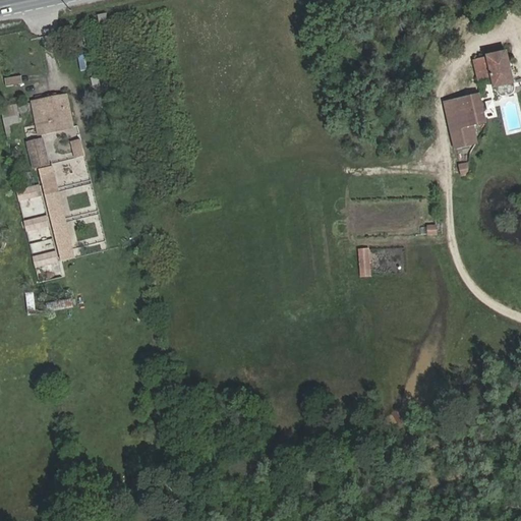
[(97,14),(98,22),(106,21),(106,13),(97,14)]
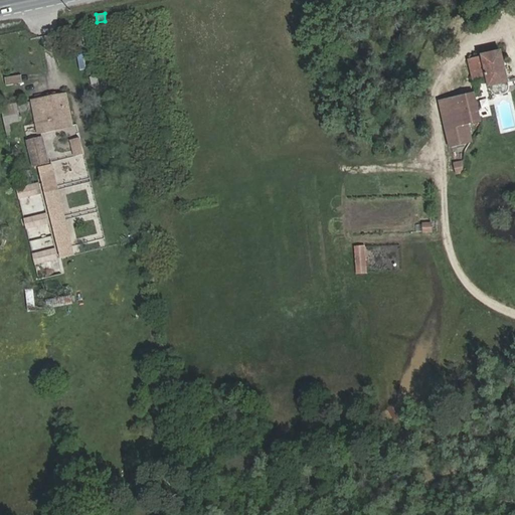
[(483,54),(489,79),(490,84),(508,80),(502,49),(483,54)]
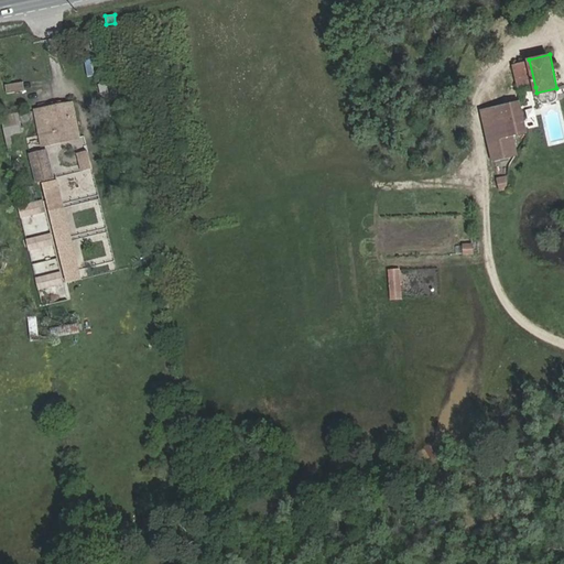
[(520,90),(535,87),(529,60),(514,62),(520,90)]
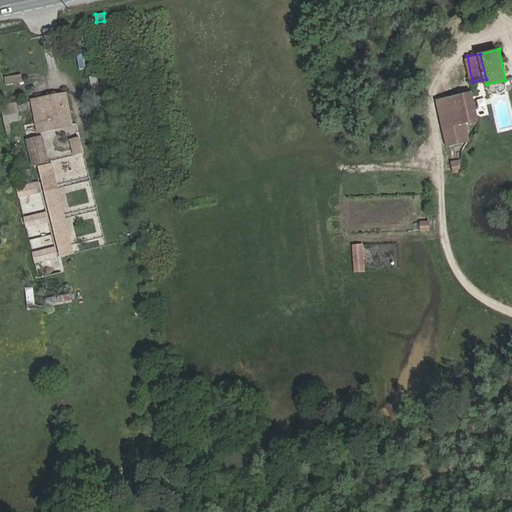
[(8,85),(24,83),(23,74),(7,76),(8,85)]
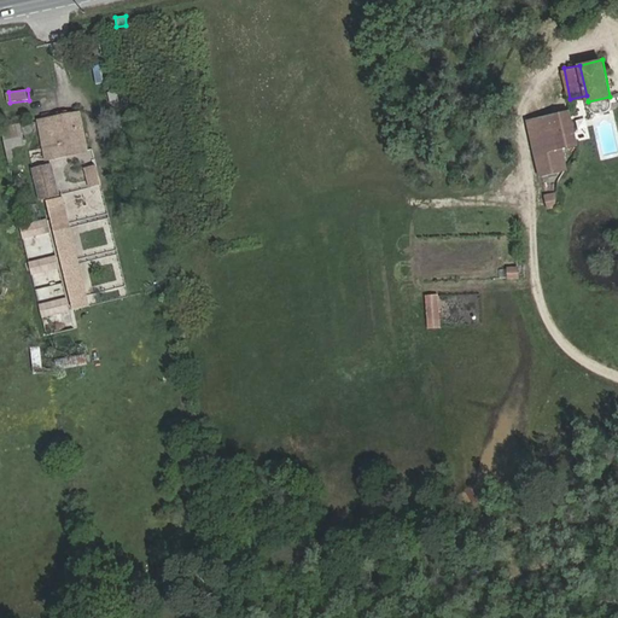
[(109,104),(118,103),(116,91),(108,92),(109,104)]
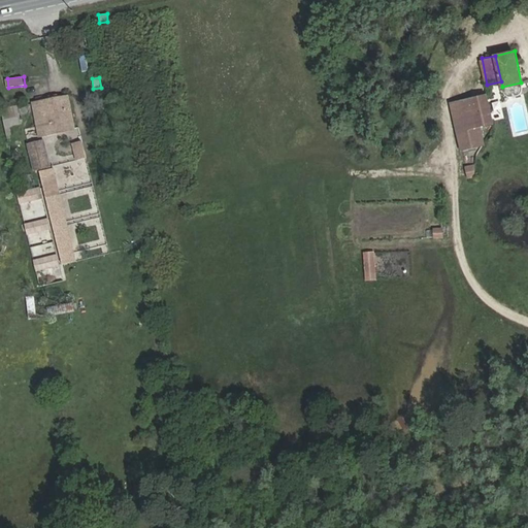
[(458,151),(484,145),(480,127),(491,125),(486,94),(449,101),(458,151)]
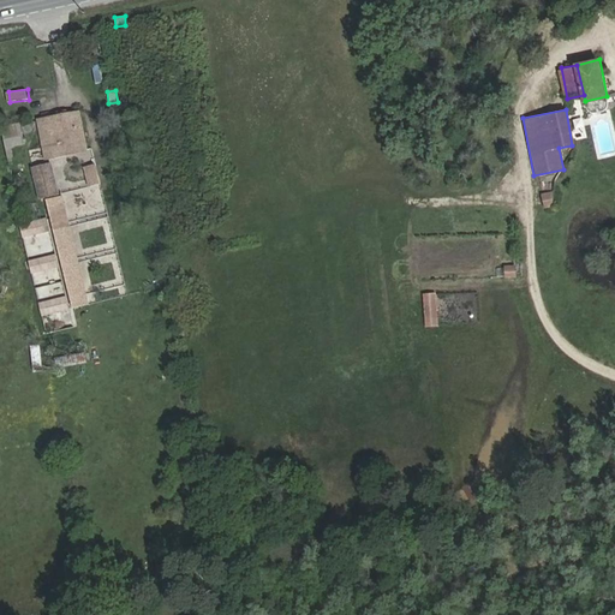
[(73,141),(75,145),(85,144),(79,114),(43,121),(49,147),(57,144),(73,141)]
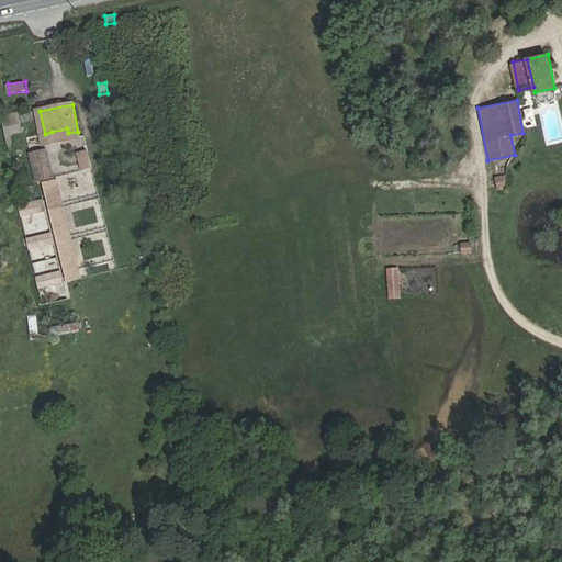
[(29,153),(36,182),(56,177),(48,147),(29,153)]
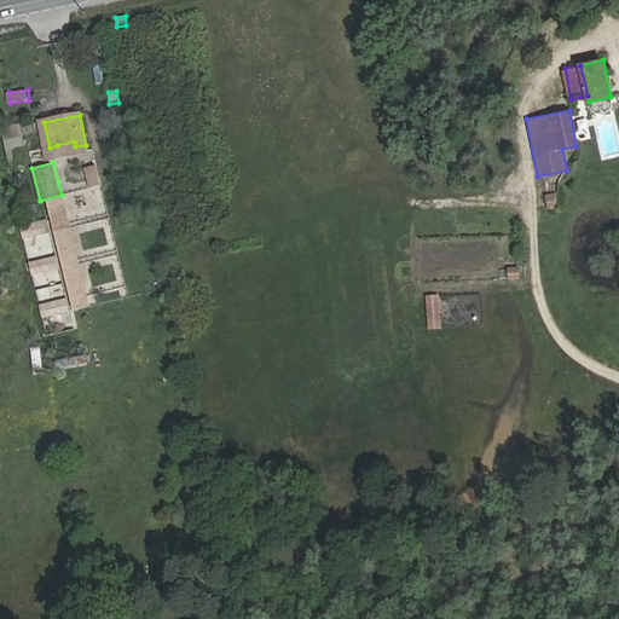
[(94,166),(84,168),(88,187),(99,185),(94,166)]
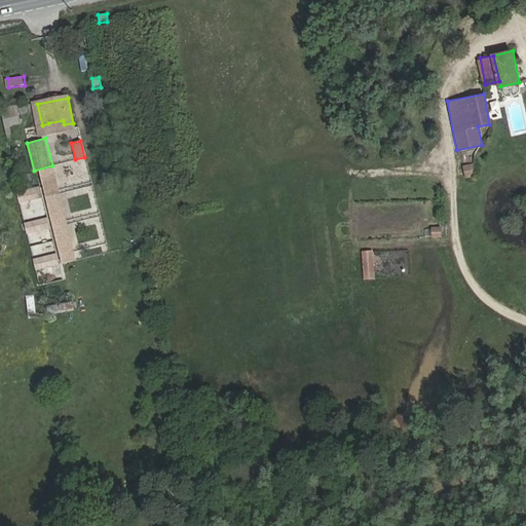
[(61,191),(91,184),(85,157),(54,164),(61,191)]
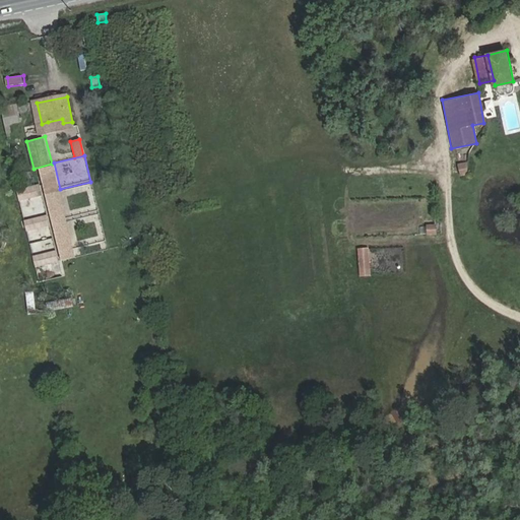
[(458,163),(457,175),(466,176),(467,163),(458,163)]
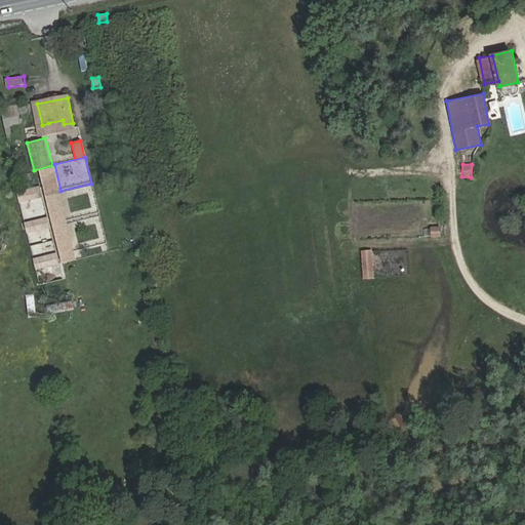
[(65,263),(77,259),(72,235),(69,235),(55,166),(43,169),(58,248),(62,247),(65,263)]
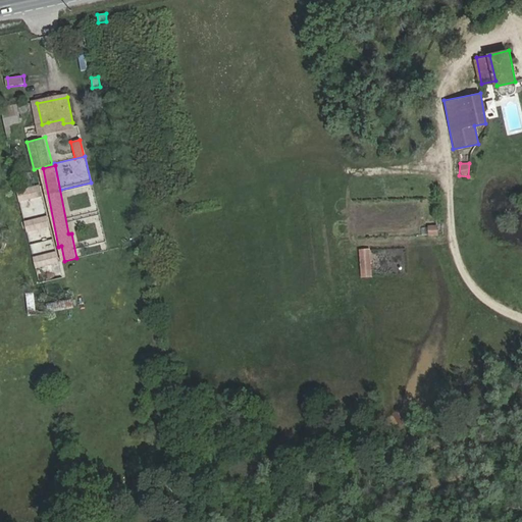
[(20,203),(45,196),(41,184),(17,191),(20,203)]
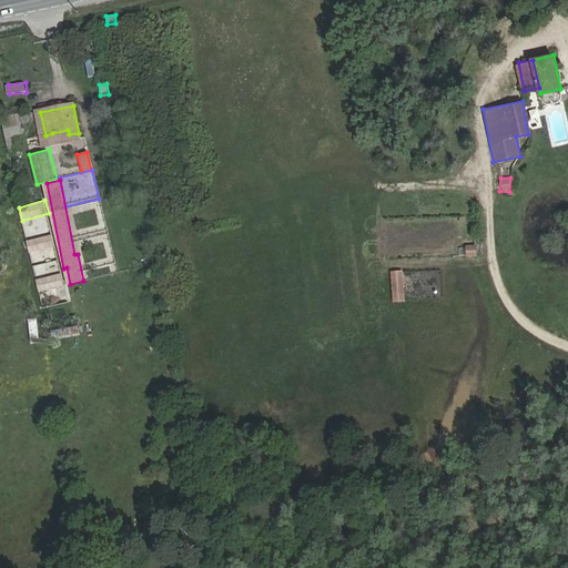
[(27,241),(30,254),(57,247),(53,234),(27,241)]
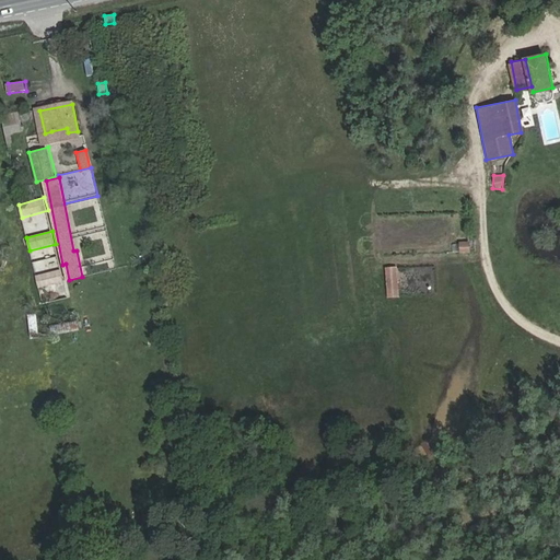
[(383,267),(386,299),(399,298),(396,266),(383,267)]
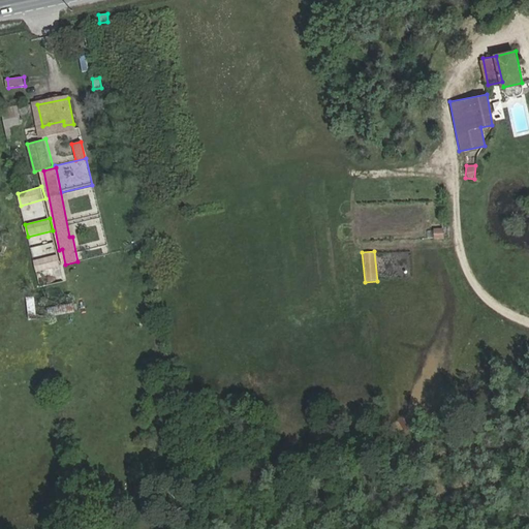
[(58,254),(35,260),(38,273),(61,267),(58,254)]
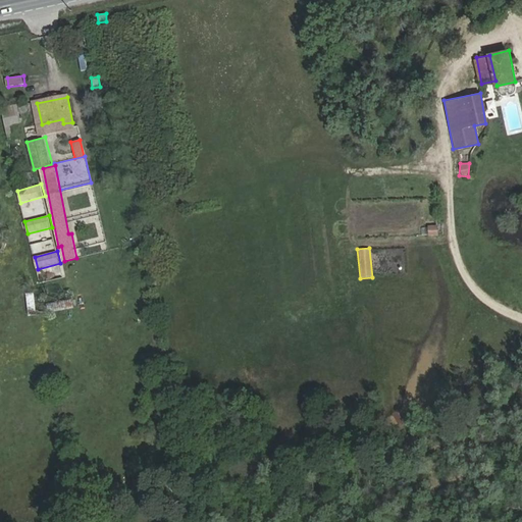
[(389,417),(392,426),(401,424),(399,415),(389,417)]
